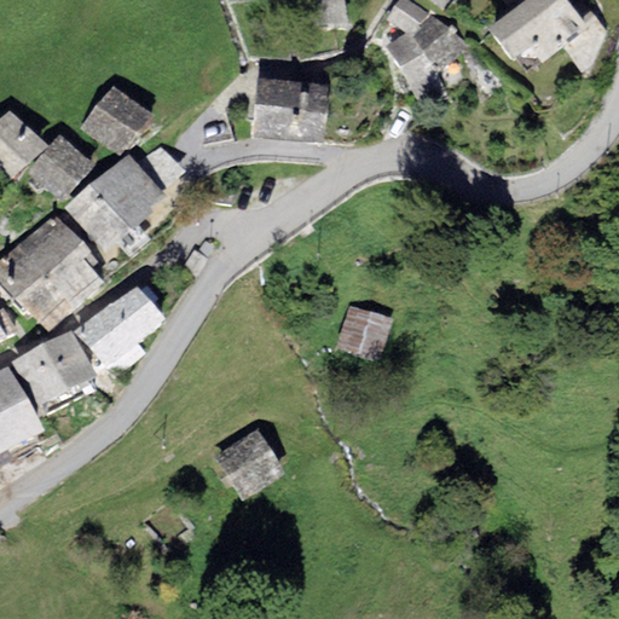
[(290,0),(296,42),(350,34),(343,0),(290,0)]
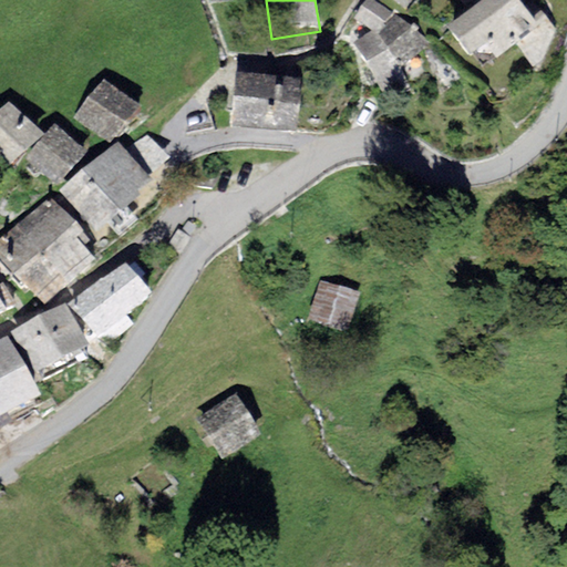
[(394,14),(370,0),(367,0),(353,26),(371,37),(375,39),(394,14)]
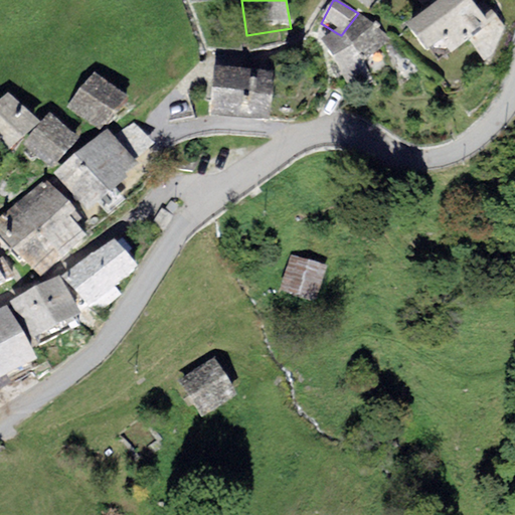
[(453,40),(479,18),(465,2),(463,0),(447,0),(431,14),(453,40)]
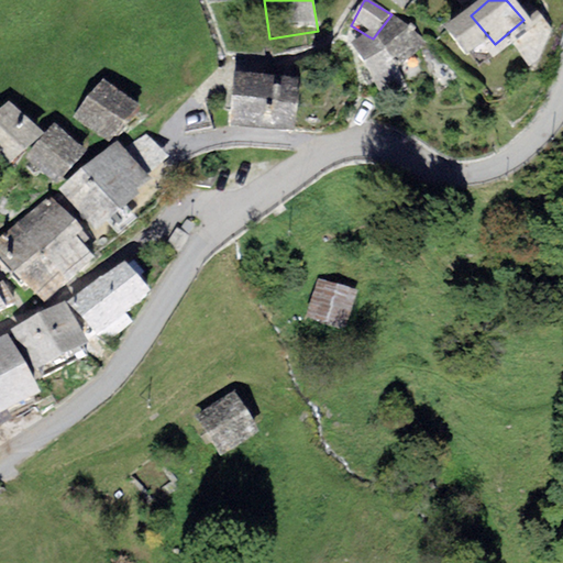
[(368,36),(350,48),(381,101),(406,86),(398,72),(426,44),(392,14),(373,39),(368,36)]
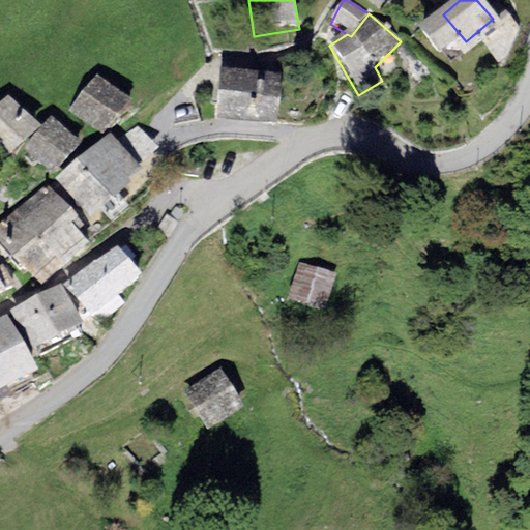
[(466,41),(443,15),(416,37),(439,64),(453,51),(466,41)]
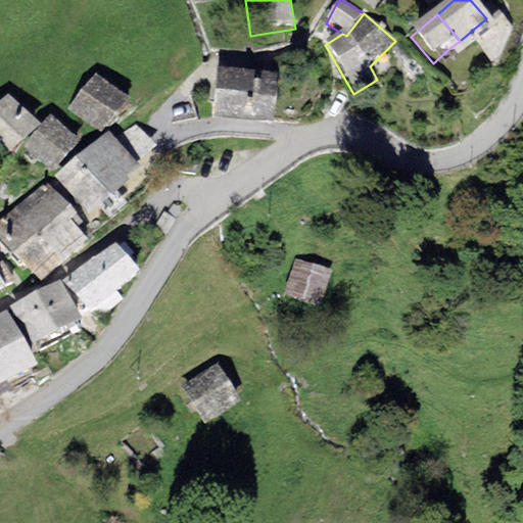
[(497,32),(479,47),(491,63),(502,55),(514,30),(503,16),(491,27),(497,32)]
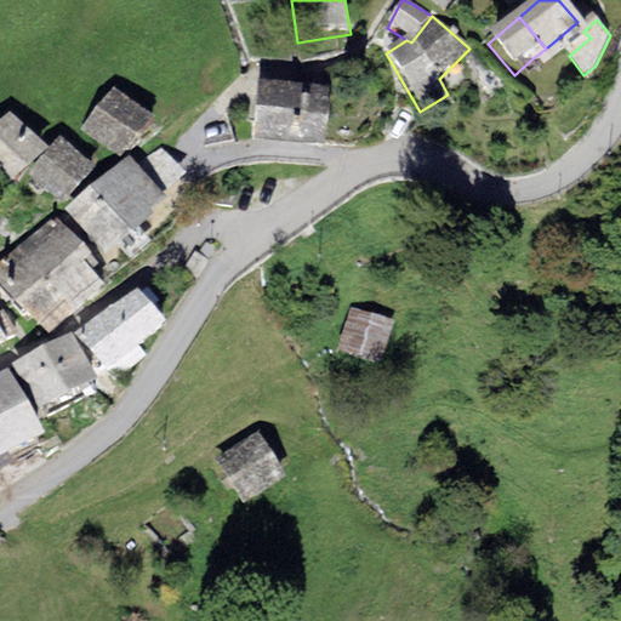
[(546,49),(531,60),(545,77),(569,56),(591,38),(584,32),(577,22),(546,49)]
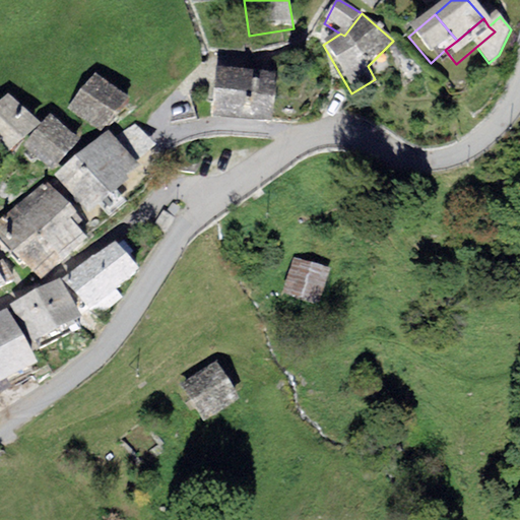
[(67,108),(103,132),(129,98),(94,71),(67,108)]
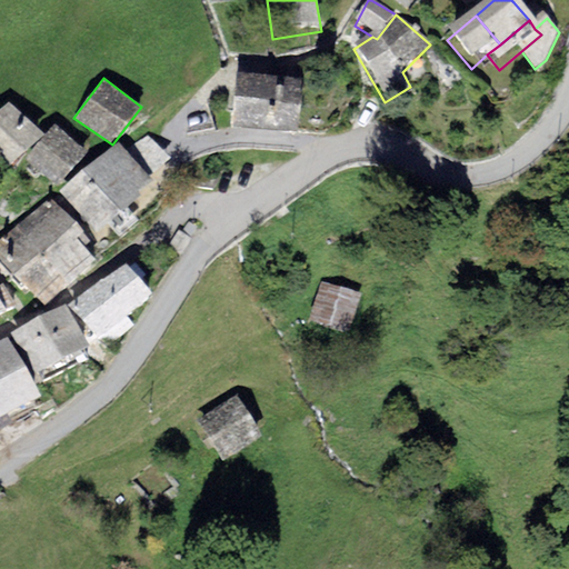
[(237,85),(235,139),(298,142),(301,87),(237,85)]
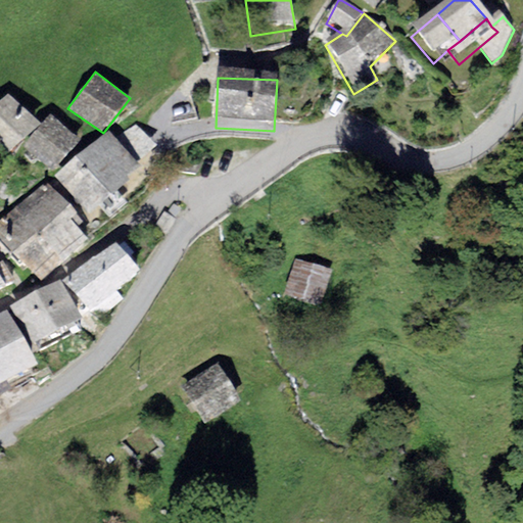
[(0,150),(6,156),(41,123),(9,91),(0,99),(0,150)]
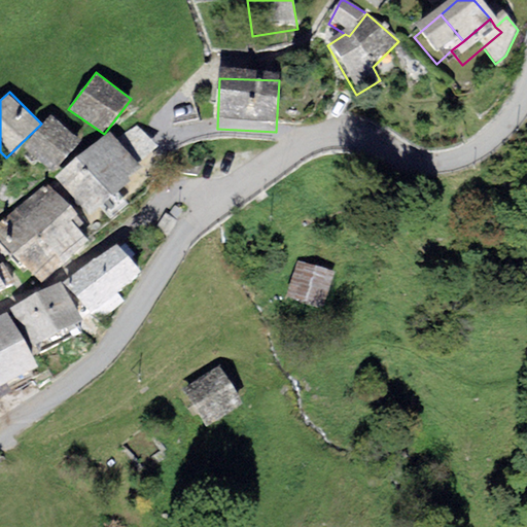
[(53,172),(81,141),(51,114),(24,146),(53,172)]
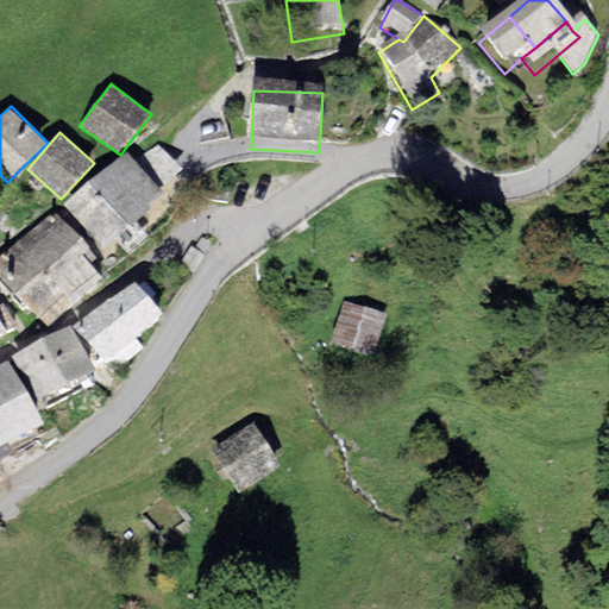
[(135,162),(159,189),(182,169),(158,143),(135,162)]
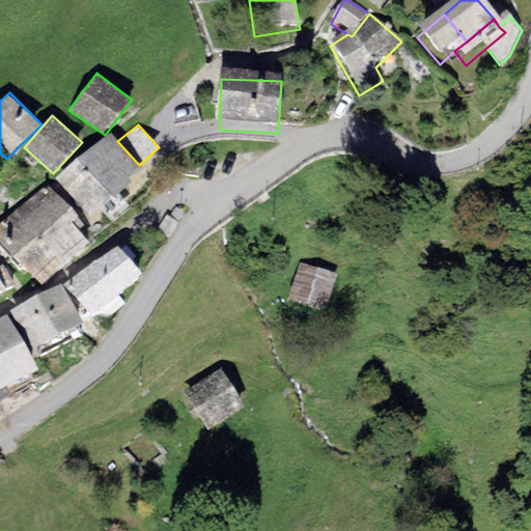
[(110,133),(56,178),(90,218),(132,183),(129,178),(143,169),(139,165),(117,141),(110,133)]
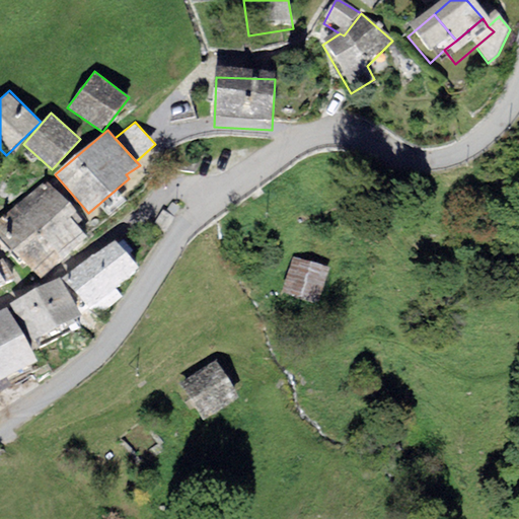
[(16,206),(65,255),(88,237),(76,224),(84,217),(51,186),(35,196),(23,201),(16,206)]
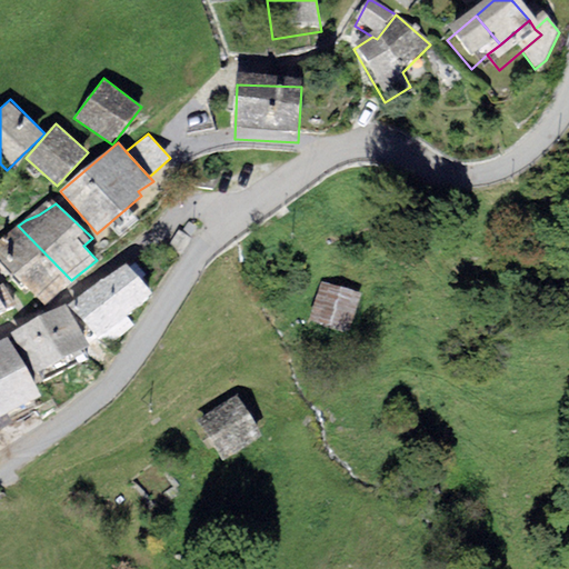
[(0,258),(46,303),(71,280),(18,226),(0,239),(0,258)]
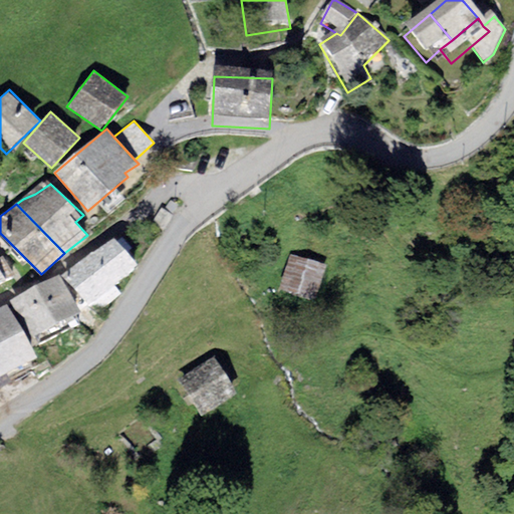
[(137,265),(113,239),(62,277),(88,306),(137,265)]
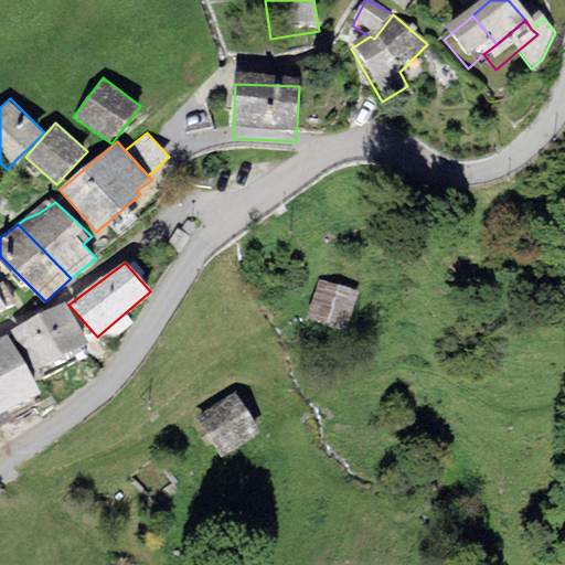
[(0,283),(0,297),(7,308),(17,302),(3,280),(0,283)]
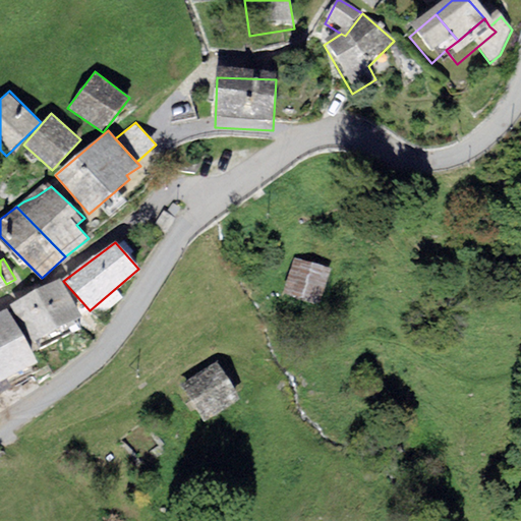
[(321,303),(330,269),(294,258),(284,293),(321,303)]
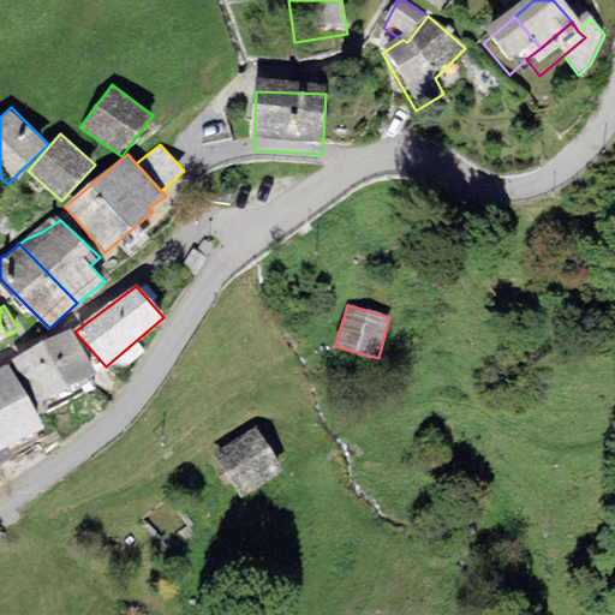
[(71,330),(13,358),(36,405),(97,375),(71,330)]
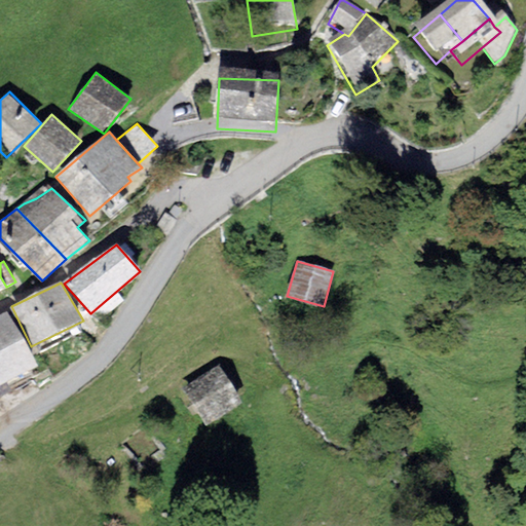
[(0,385),(39,365),(7,312),(0,315),(0,385)]
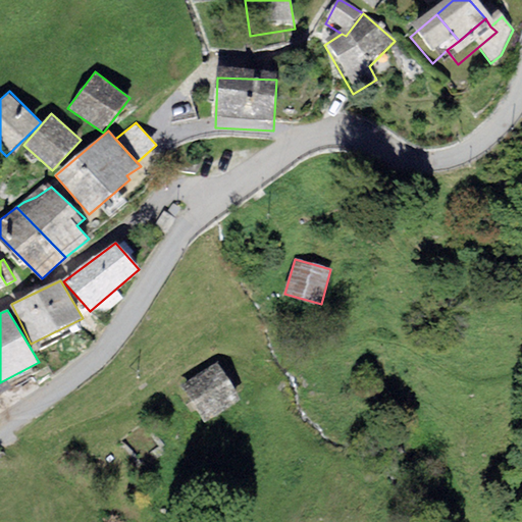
[(205,423),(241,400),(215,362),(179,386),(205,423)]
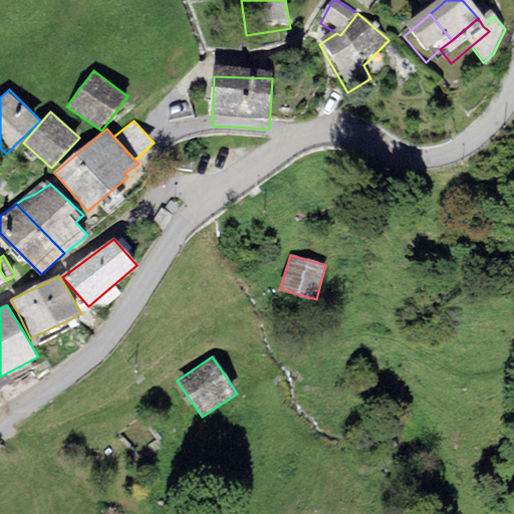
All buildings are outlined.
